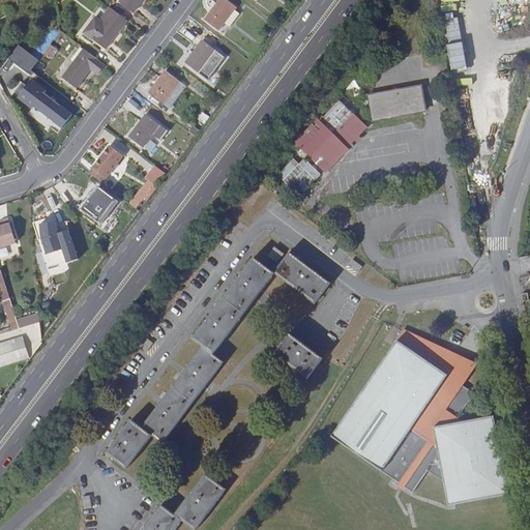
[(134,12),(142,0),(121,0),(120,2),(134,12)]
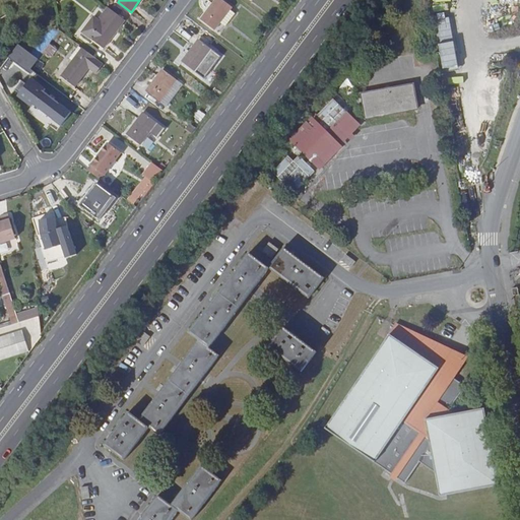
[(219,23),(229,10),(231,7),(221,0),(216,0),(202,19),(214,29),(219,23)]
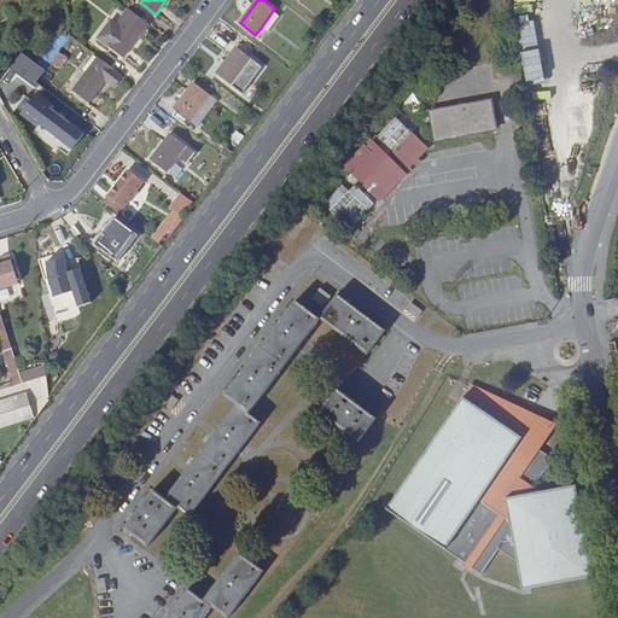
[(147,23),(128,9),(117,23),(122,27),(106,45),(122,58),(147,23)]
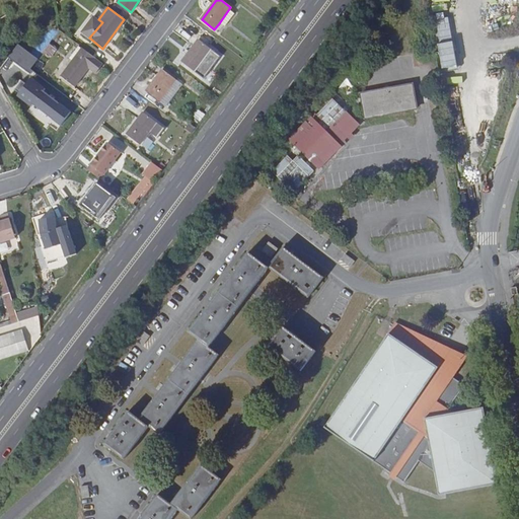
[(234,14),(228,10),(219,23),(224,27),(234,14)]
